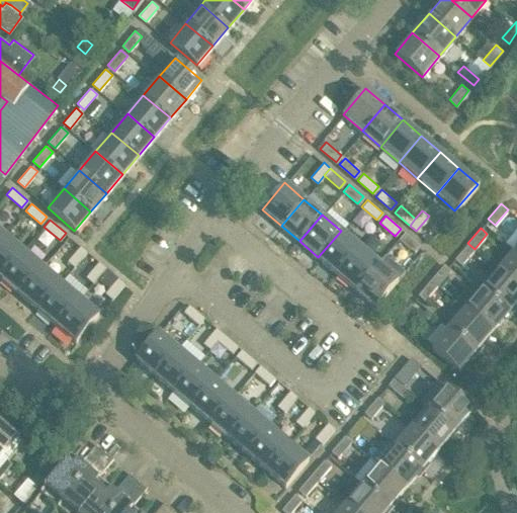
[(336,273),(359,246),(341,231),(318,257),(336,273)]
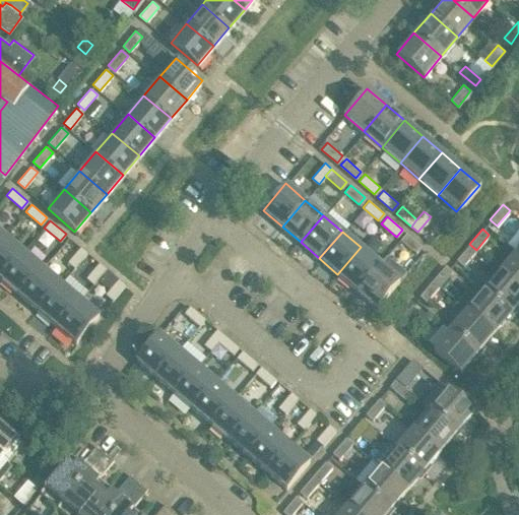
[(414,252),(420,245),(405,233),(399,239),(414,252)]
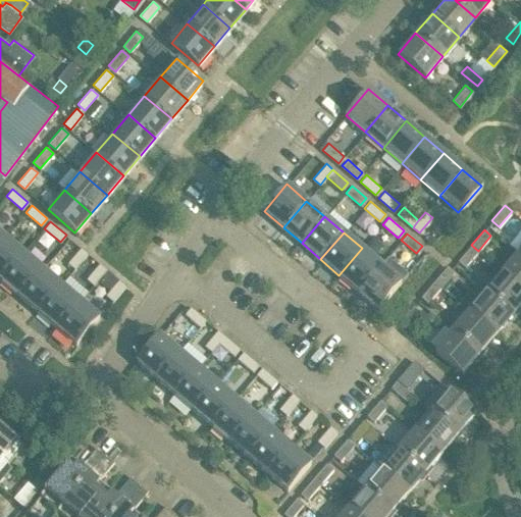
[(5,237),(0,242),(0,279),(23,252),(5,237)]
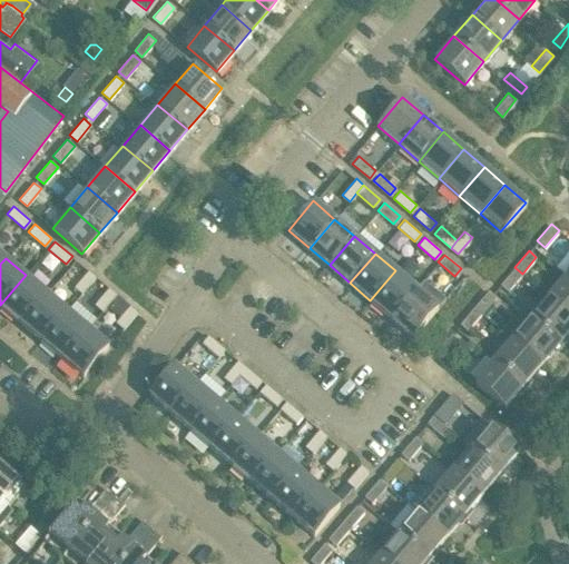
[(508,290),(522,274),(514,267),(500,284),(508,290)]
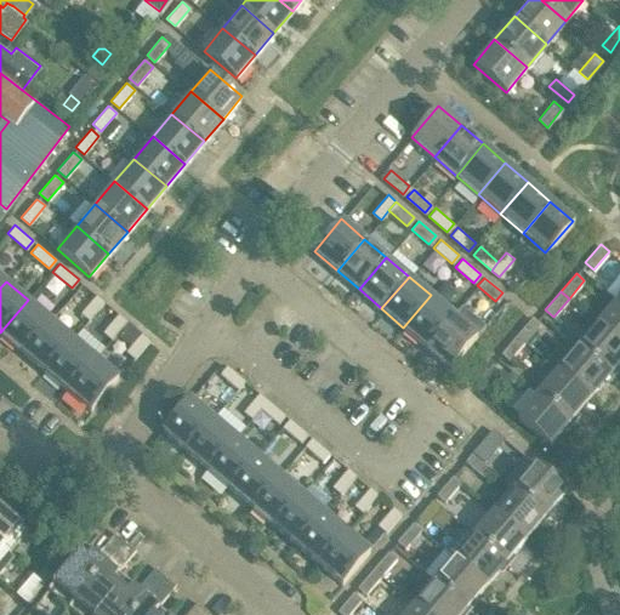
[(89,320),(104,301),(96,294),(80,313),(89,320)]
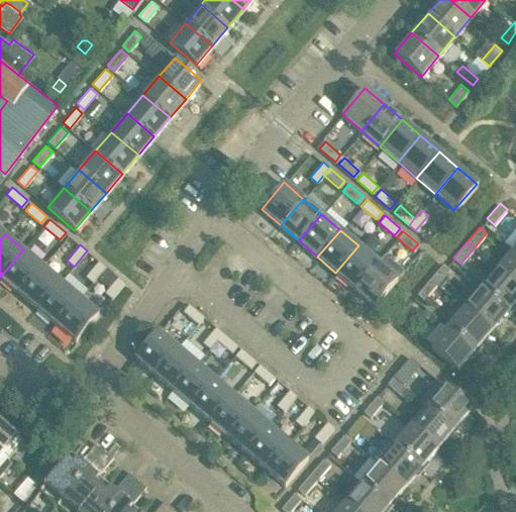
[(354,288),(377,262),(358,245),(335,273),(354,288)]
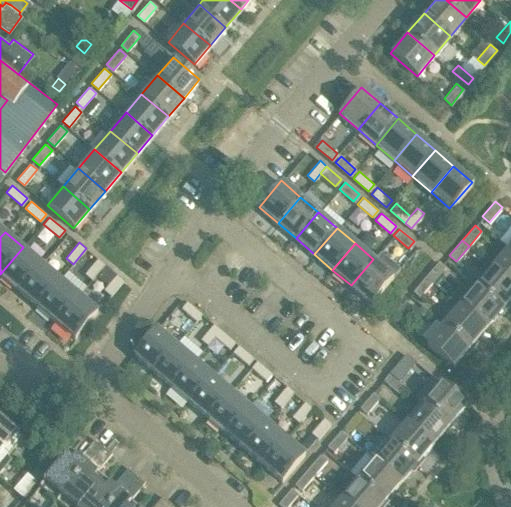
[(510,281),(510,247),(509,246),(492,265),(510,281)]
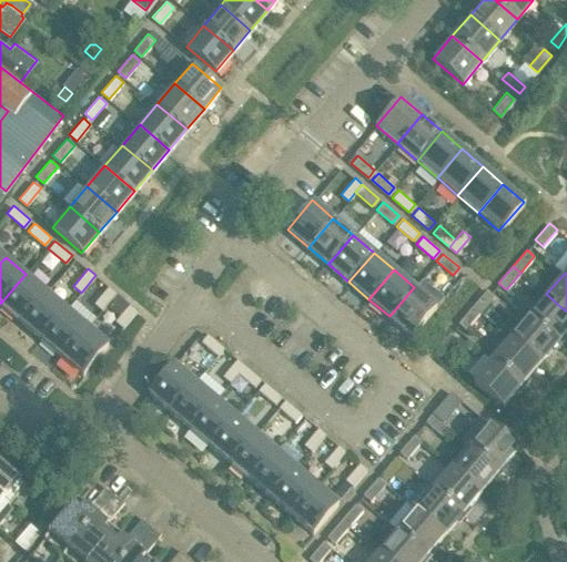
[(21,322),(46,292),(26,274),(0,304),(21,322)]
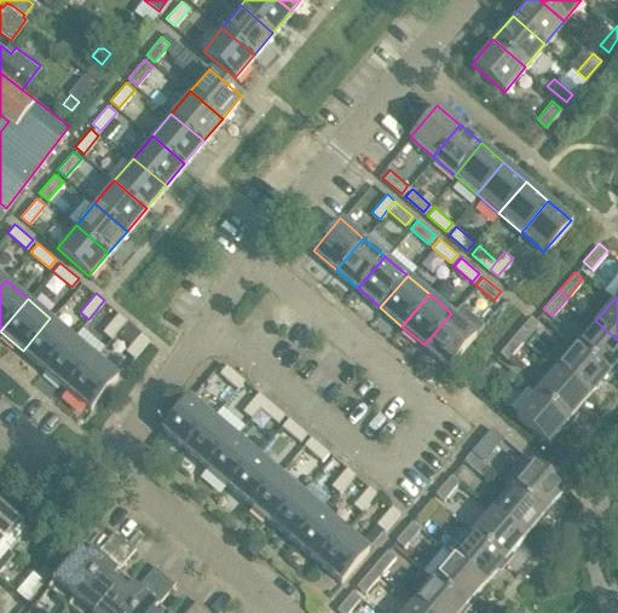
[(110,337),(126,319),(117,312),(102,330),(110,337)]
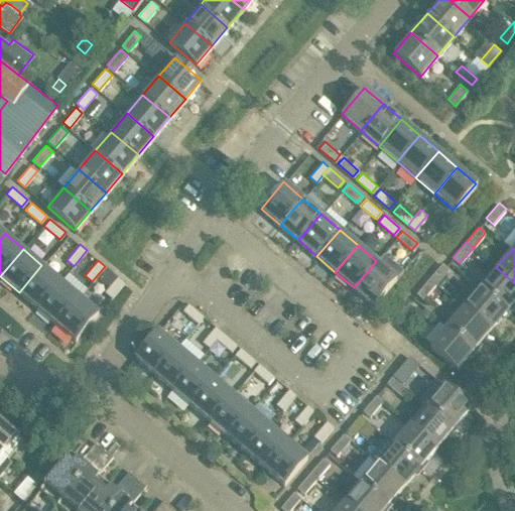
[(376,261),(354,287),(373,304),(395,278),(376,261)]
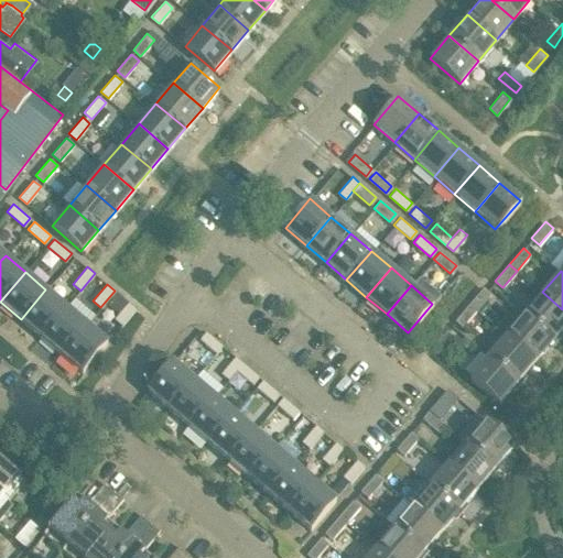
[(469,303),(477,309),(490,293),(483,286),(469,303)]
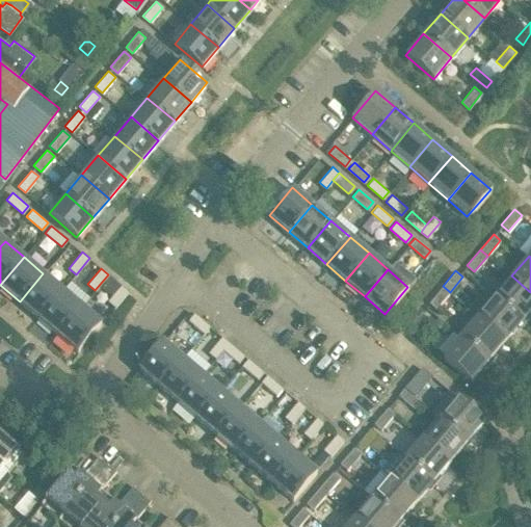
[(43,273),(20,301),(38,317),(62,290),(43,273)]
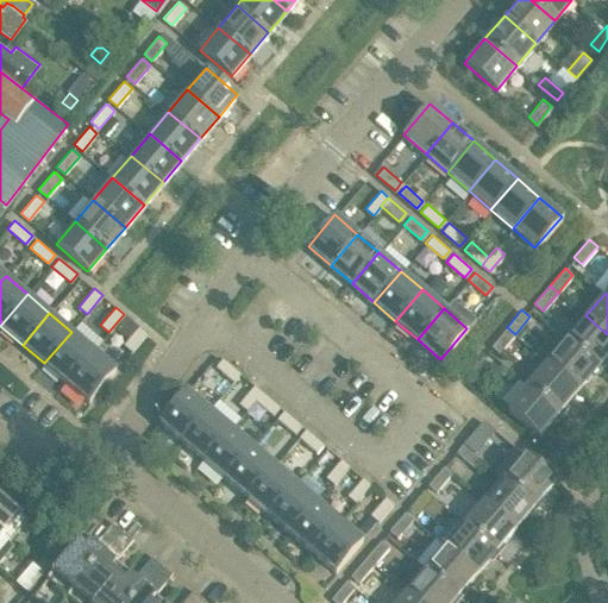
[(566,339),(597,365),(607,352),(607,334),(585,315),(566,339)]
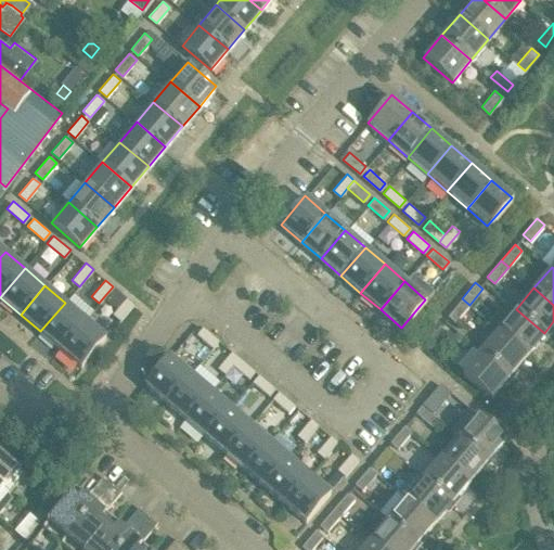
[(65,303),(40,331),(60,348),(85,319),(92,311),(73,294),(65,303)]
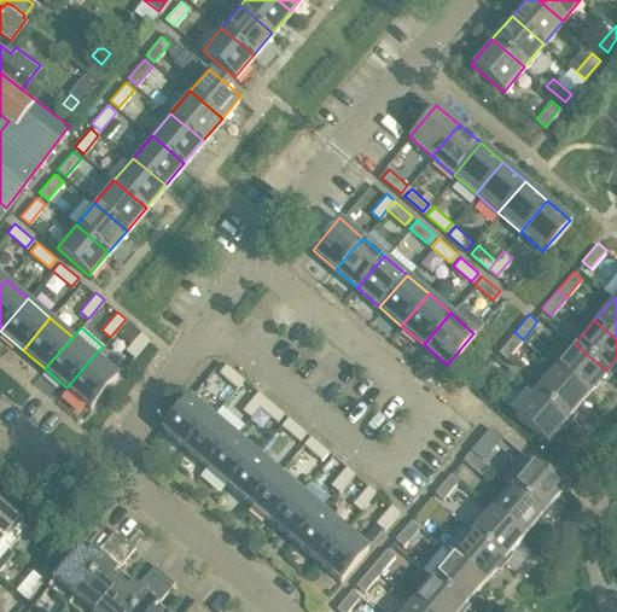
[(133,356),(149,338),(140,331),(124,349),(133,356)]
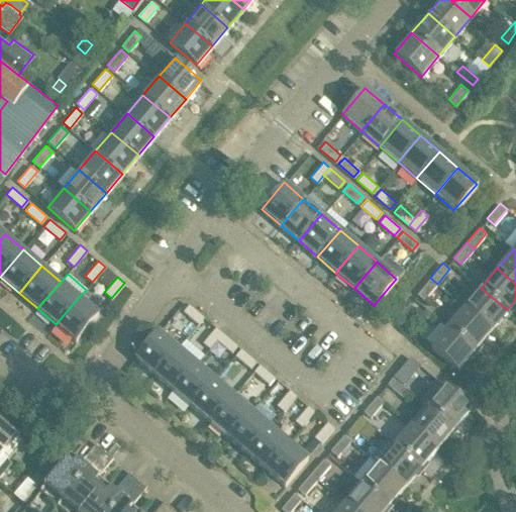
[(424,299),(437,284),(430,278),(417,293),(424,299)]
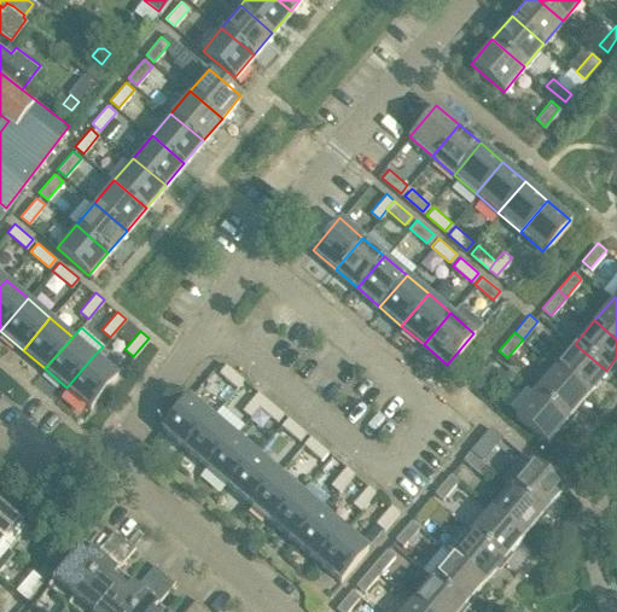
[(587,394),(606,371),(575,344),(554,367),(587,394)]
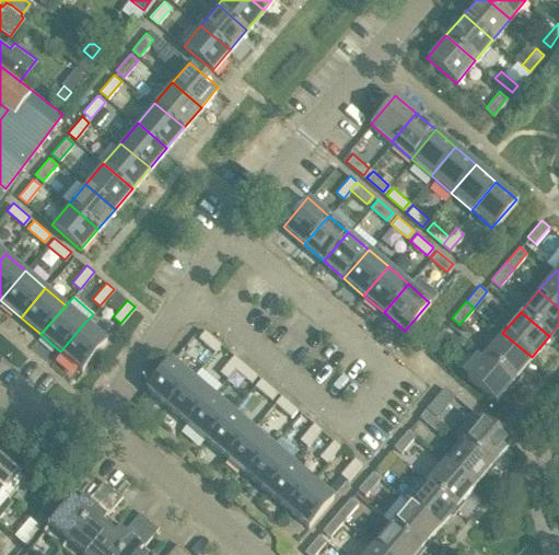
[(85,322),(60,351),(81,369),(106,339),(85,322)]
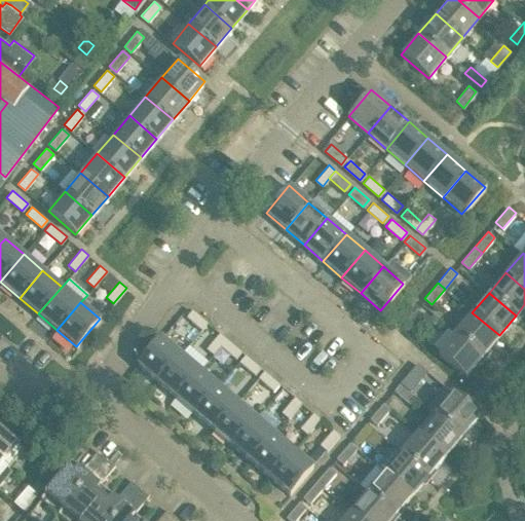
[(410,329),(423,313),(416,307),(403,323),(410,329)]
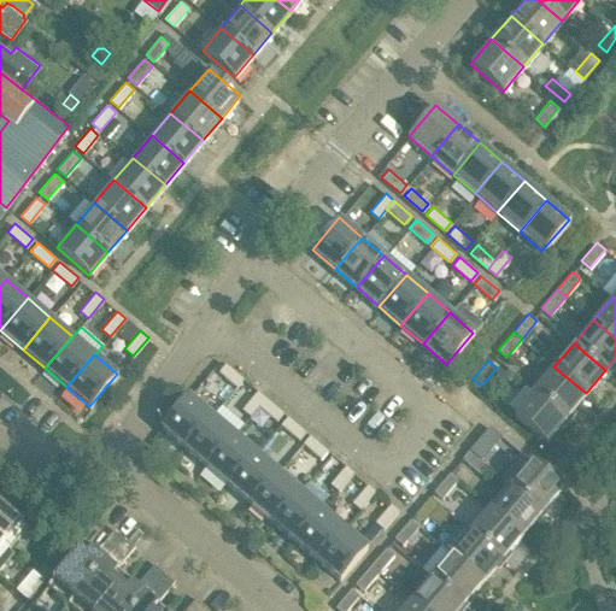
[(235,386),(242,377),(224,363),(218,371),(235,386)]
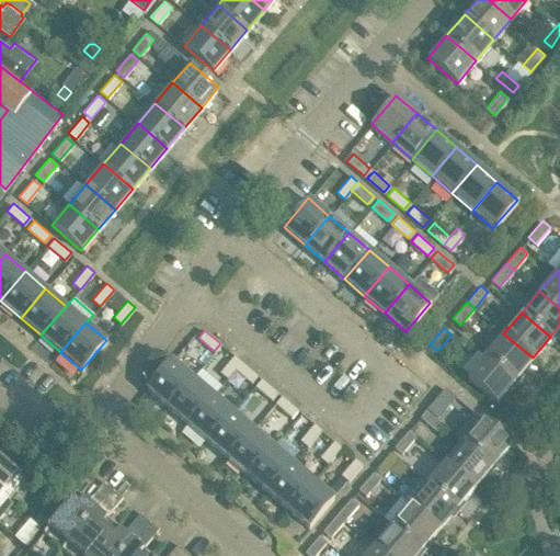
[(486,354),(514,379),(533,358),(503,333),(486,354)]
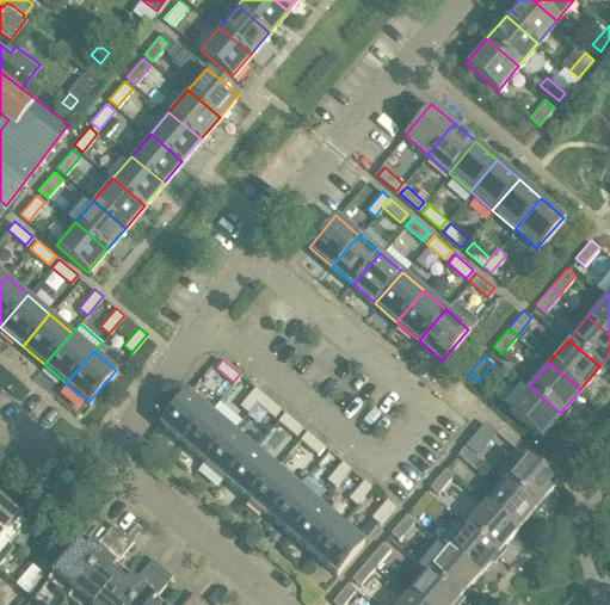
[(256,401),(263,393),(254,386),(239,403),(247,411),(256,401)]
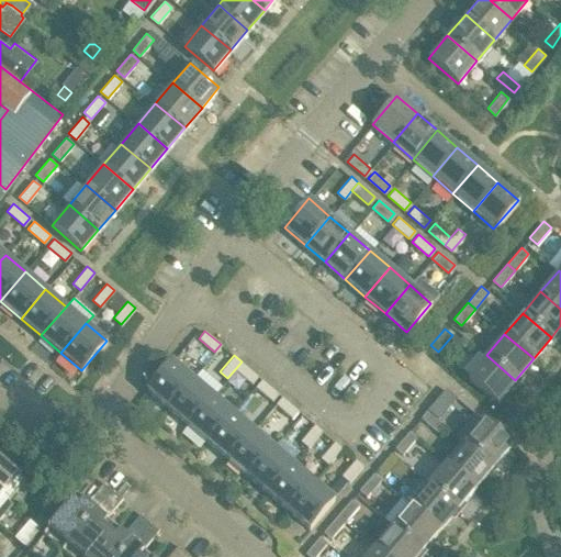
[(496,402),(515,380),(486,355),(468,377),(496,402)]
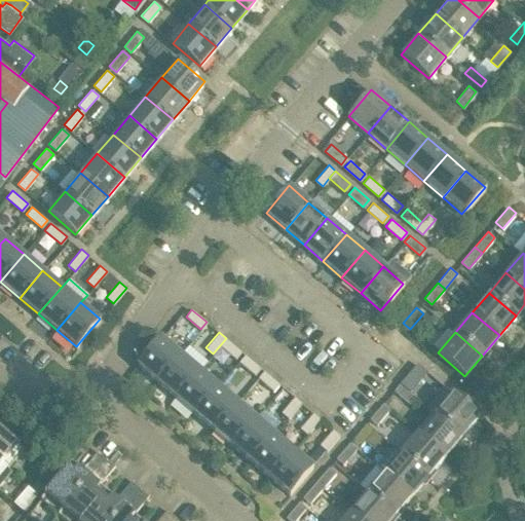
[(157,381),(181,354),(160,337),(138,364),(157,381)]
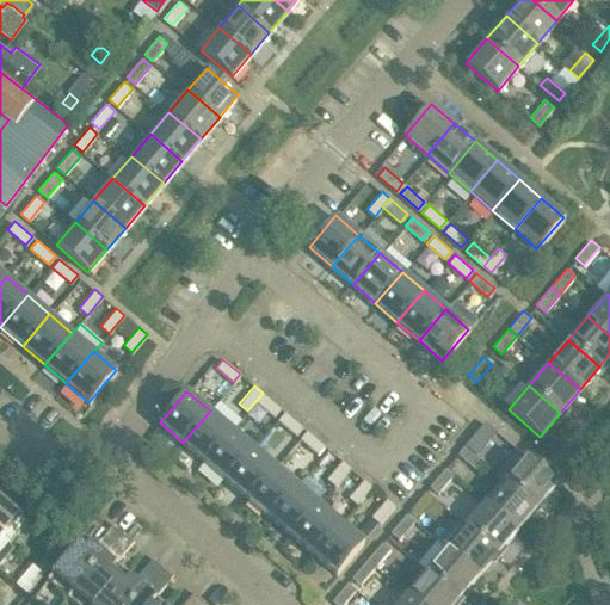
[(263,393),(256,401),(272,415),(279,408),(263,393)]
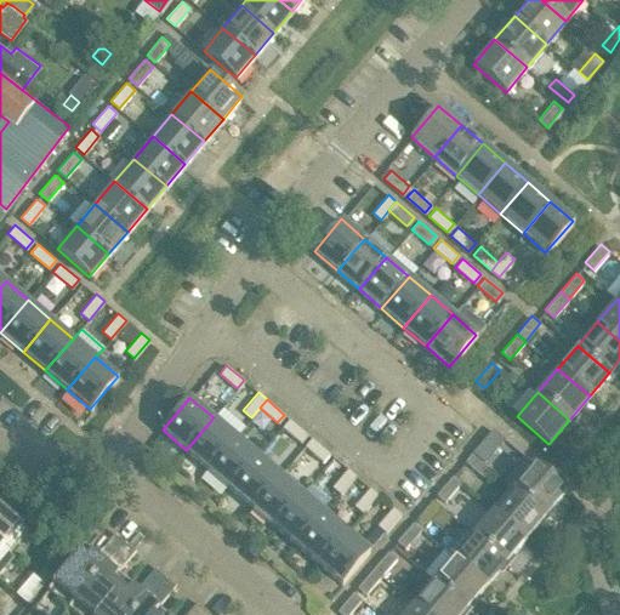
[(214,417),(186,450),(208,468),(235,437),(214,417)]
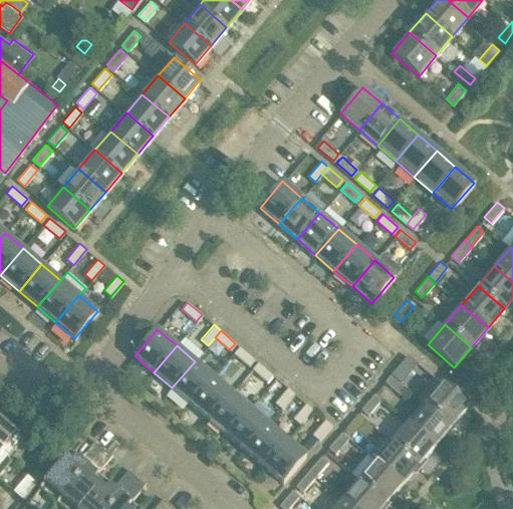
[(248,365),(254,358),(239,346),(233,353),(248,365)]
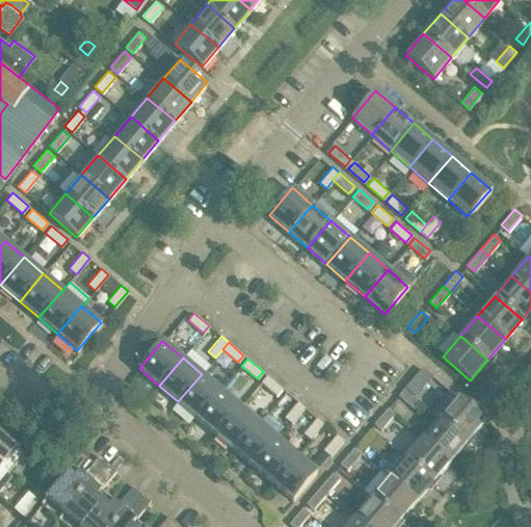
[(417,371),(404,387),(412,393),(413,393),(421,383),(425,378),(417,371)]
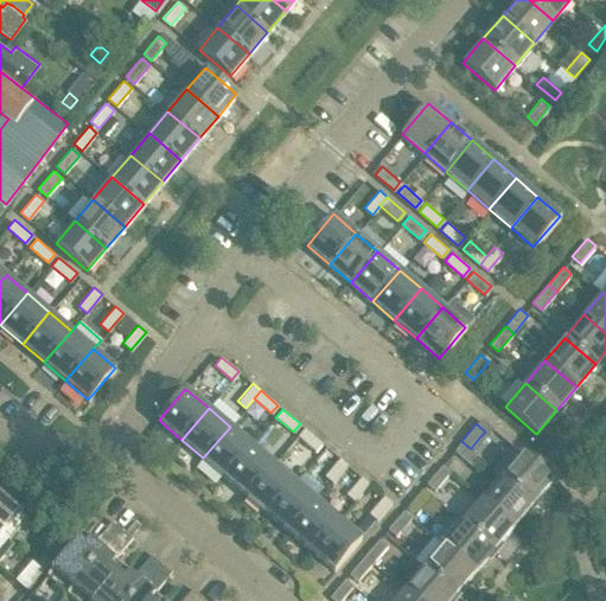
[(225,477),(252,445),(230,427),(203,458),(225,477)]
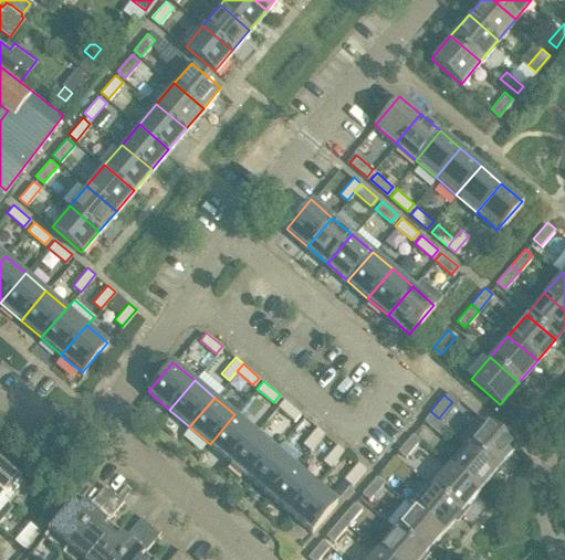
[(293,420),(300,412),(283,398),(276,405),(293,420)]
